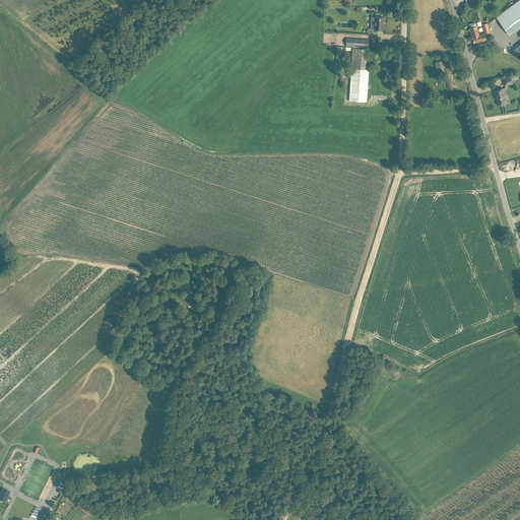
[(519,26),(519,0),(497,17),(510,35),(519,26)]
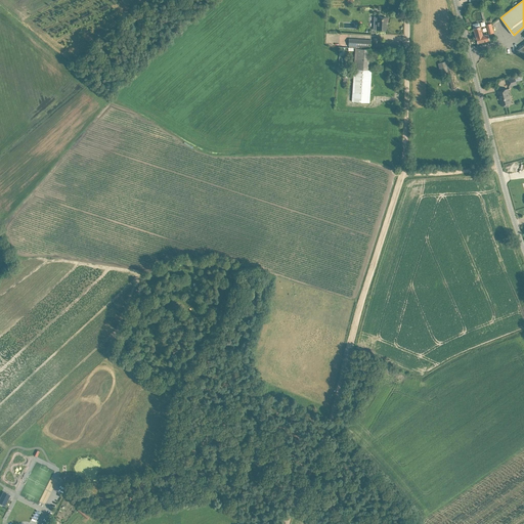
[(386,30),(387,16),(378,16),(374,16),(374,30),(377,30),(386,30)]
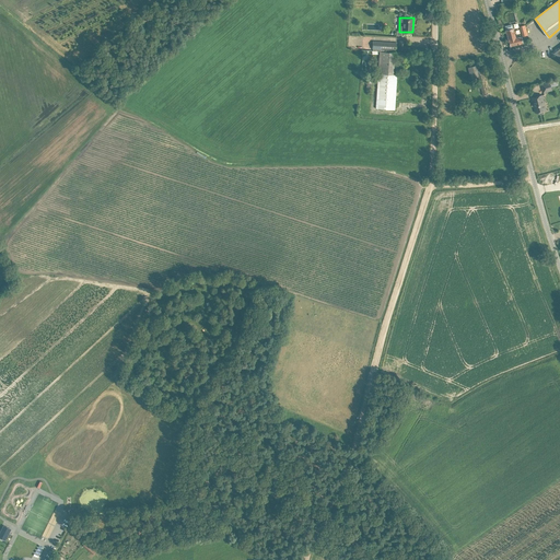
[(523,43),(522,36),(516,38),(513,28),(512,28),(512,27),(512,24),(505,26),(506,30),(508,30),(505,31),(510,46),(523,43)]
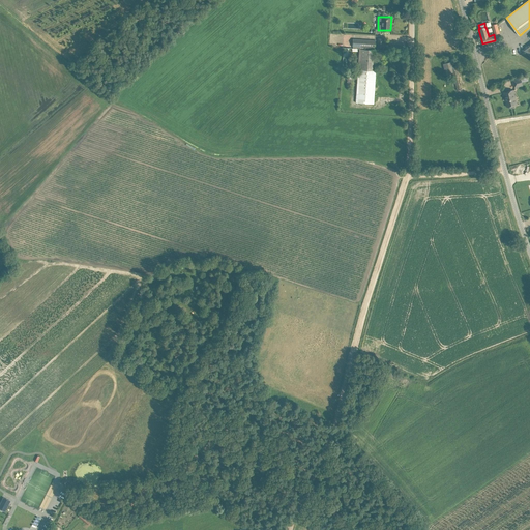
[(375,48),(375,46),(375,40),(353,38),(352,46),(375,48)]
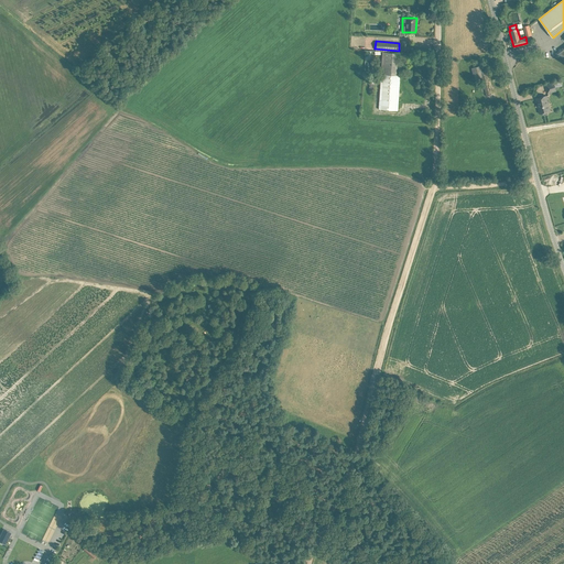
[(401,45),(401,51),(413,51),(413,45),(408,45),(408,41),(402,41),(402,45),(401,45)]
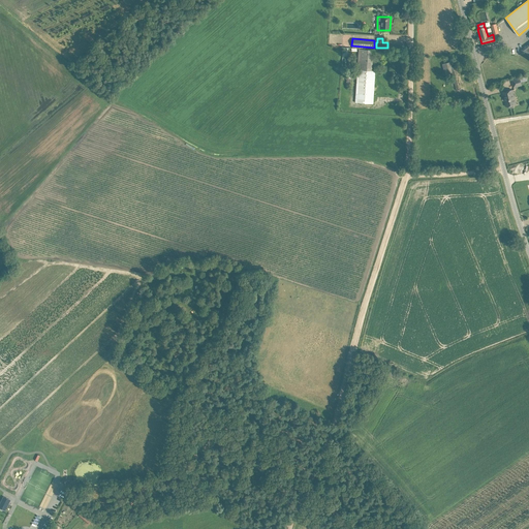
[(359,49),(356,76),(355,102),(368,103),(373,103),(376,51),(371,50),(359,49)]
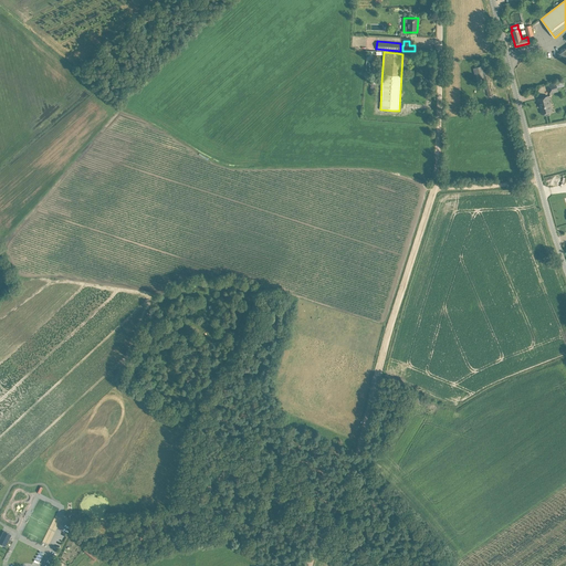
[(477,67),(473,69),(475,79),(483,77),(484,82),(490,81),(488,70),(483,71),(482,66),(477,67)]
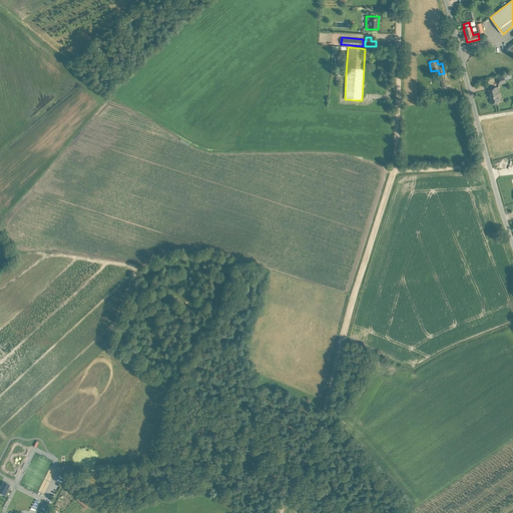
[(504,75),(496,77),(498,84),(506,82),(504,75)]
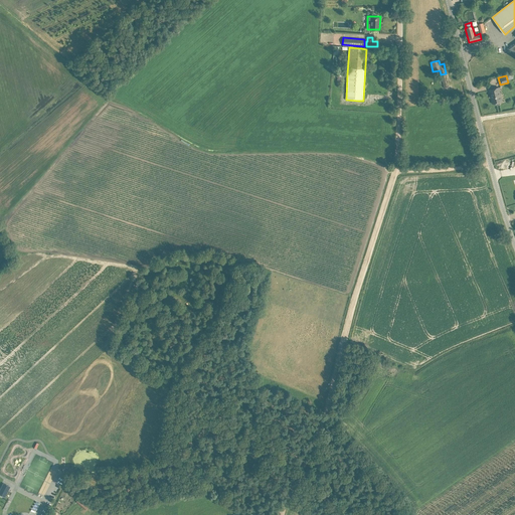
[(499,88),(490,90),(493,104),(496,103),(496,105),(497,106),(500,105),(500,104),(500,103),(502,102),(499,88)]
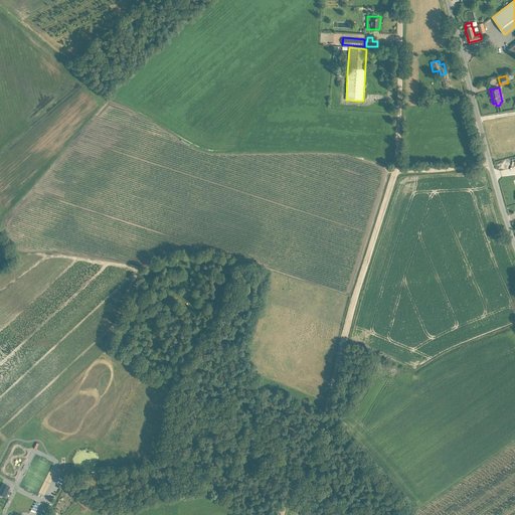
[(3,484),(0,489),(0,493),(6,496),(10,487),(3,484)]
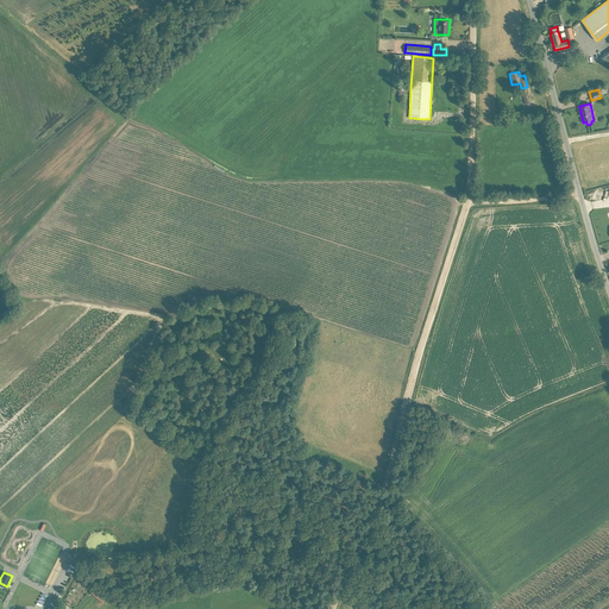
[(105,598),(94,589),(90,594),(101,602),(105,598)]
